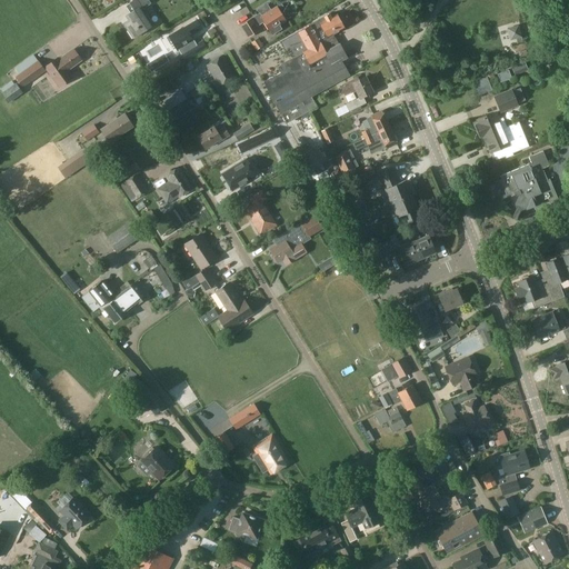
[(133,38),(153,25),(142,9),(150,3),(147,0),(133,0),(125,6),(130,13),(126,16),(129,20),(123,25),(133,38)]
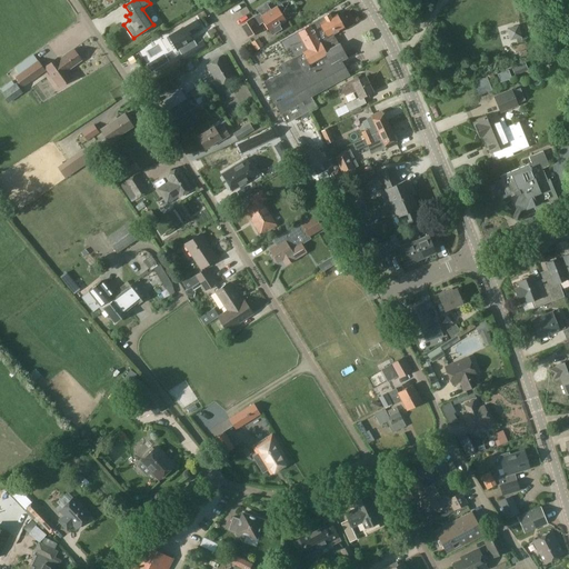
[(259,13),(240,26),(248,39),(260,30),(258,27),(265,22),(269,30),(285,21),(289,18),(281,6),(262,17),(259,13)]
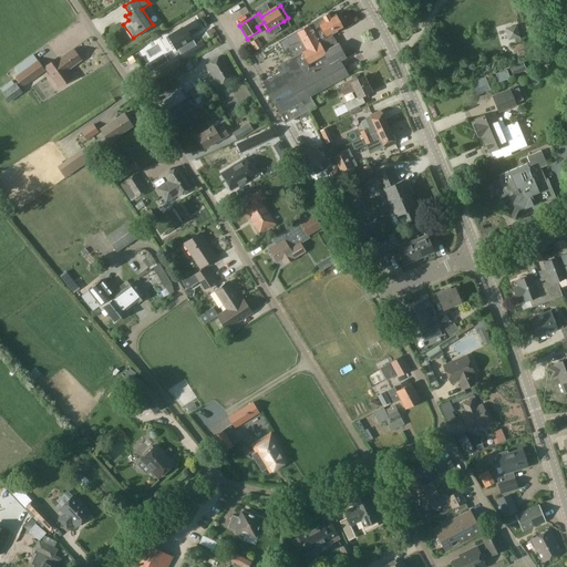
[(311,29),(316,37),(323,32),(327,38),(342,29),(336,16),(330,19),(328,14),(323,17),(325,20),(318,23),(319,24),(311,29)]
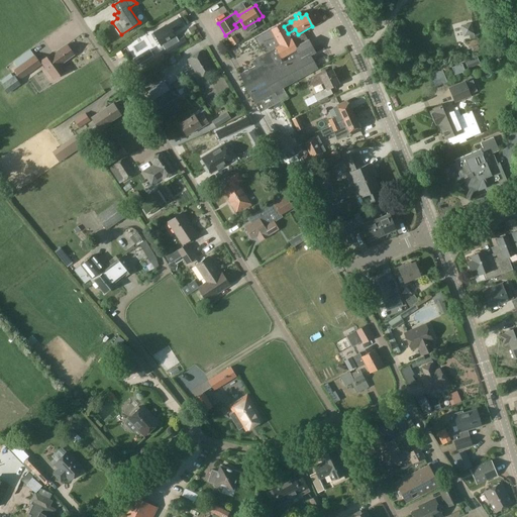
[(152,33),(161,46),(177,37),(174,32),(183,26),(179,19),(165,27),(165,26),(152,33)]
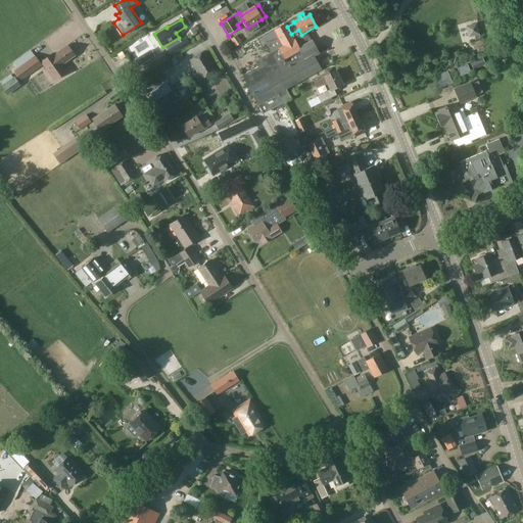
[(299,48),(291,34),(287,27),(285,24),(274,31),(277,36),(273,37),(274,39),(265,45),(270,54),(254,62),(257,67),(242,77),(264,114),(283,103),(291,98),(286,89),(321,69),(312,55),(318,52),(316,49),(303,56),(299,48)]
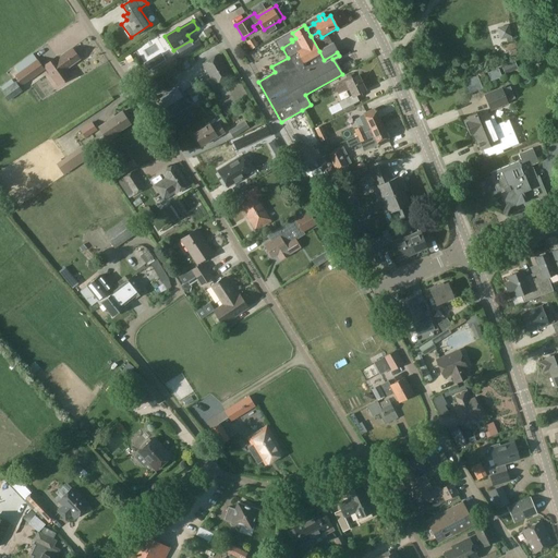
[(251,50),(257,46),(253,37),(246,41),(251,50)]
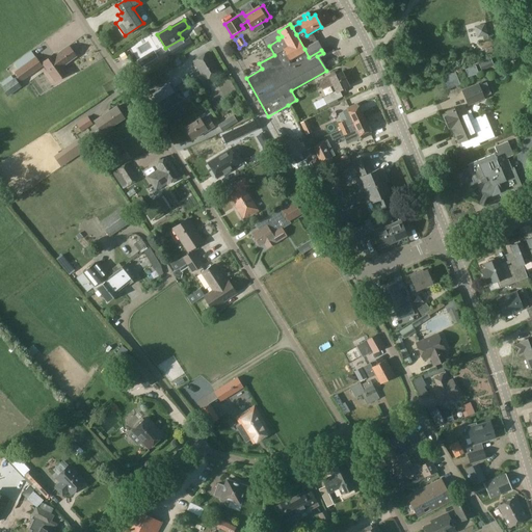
[(309,57),(321,50),(317,42),(304,49),(309,57)]
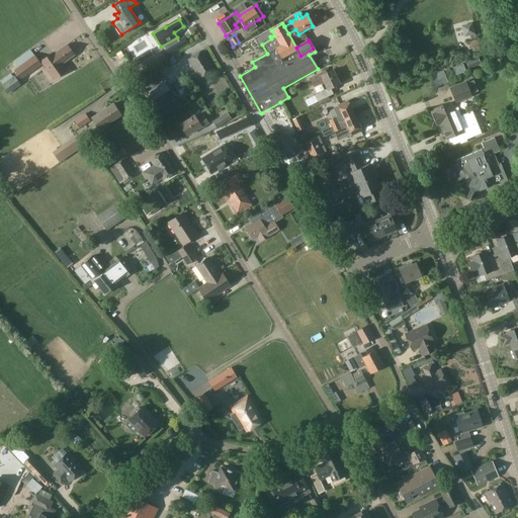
[(165,58),(179,49),(175,42),(161,52),(165,58)]
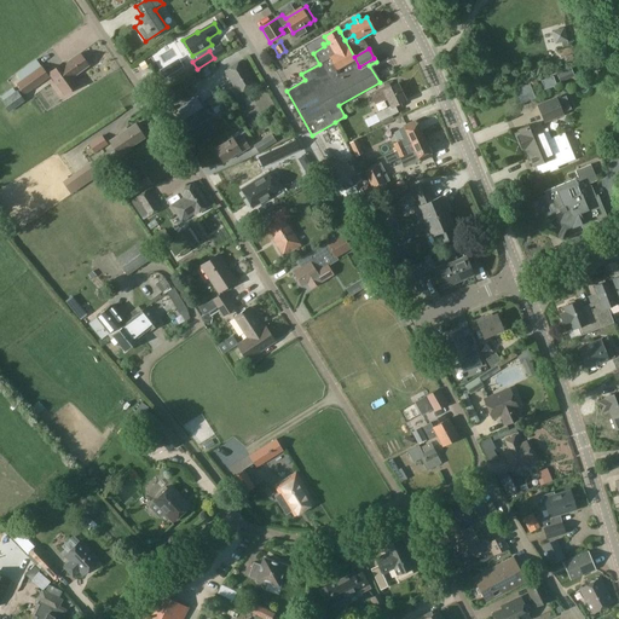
[(71,77),(73,77),(88,67),(80,55),(64,65),(63,67),(71,77)]
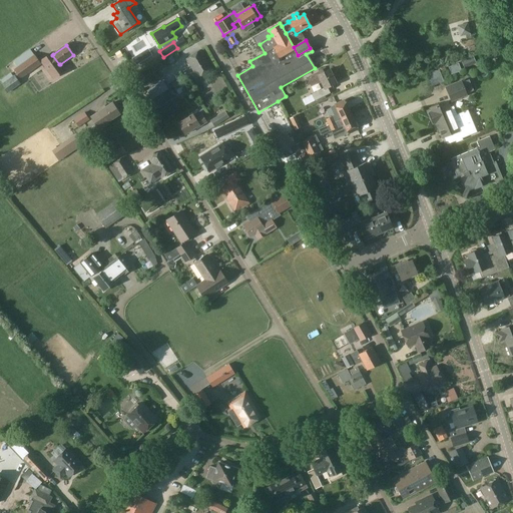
[(186,59),(197,78),(212,69),(200,50),(186,59)]
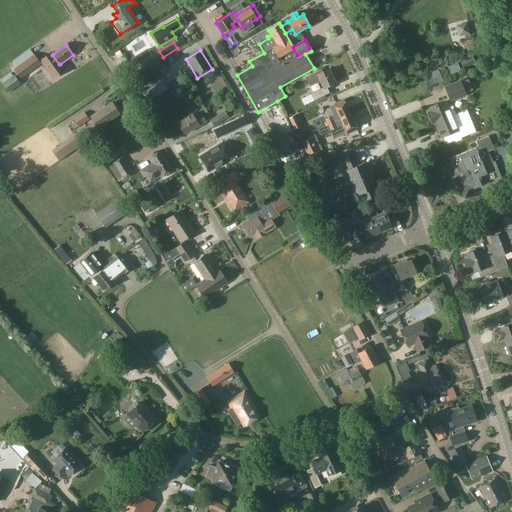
[(52,55),(53,54),(52,53),(40,61),(53,78),(64,70),(60,64),(59,64),(52,55)]
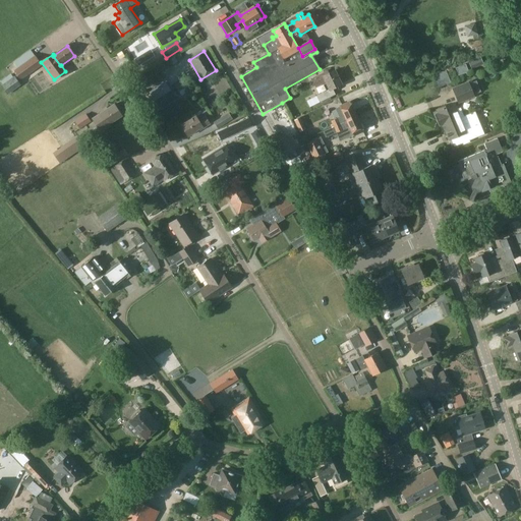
[(40,65),(35,57),(14,71),(20,79),(40,65)]
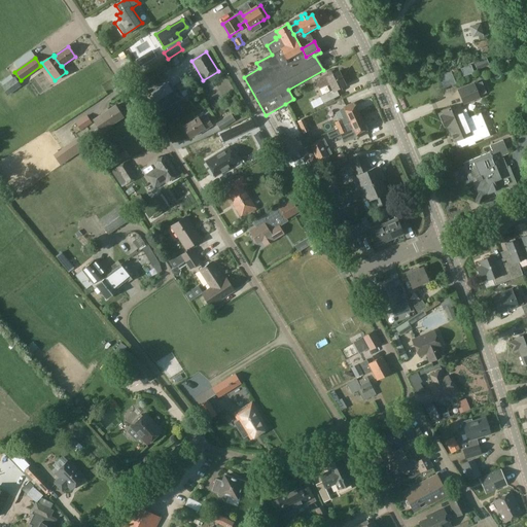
[(146,64),(142,58),(136,61),(139,67),(146,64)]
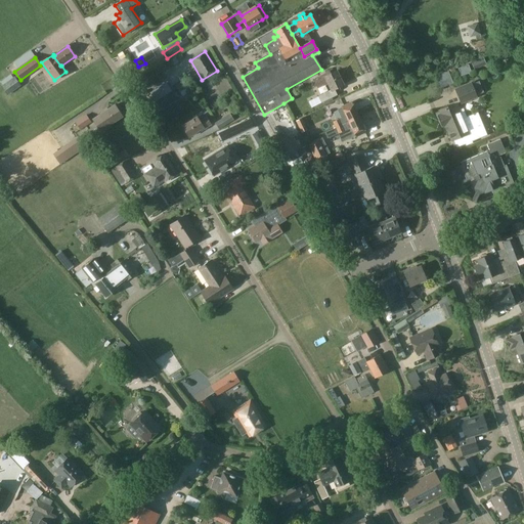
[(157,68),(156,69),(158,73),(159,73),(160,74),(167,69),(164,63),(159,67),(159,66),(157,68)]
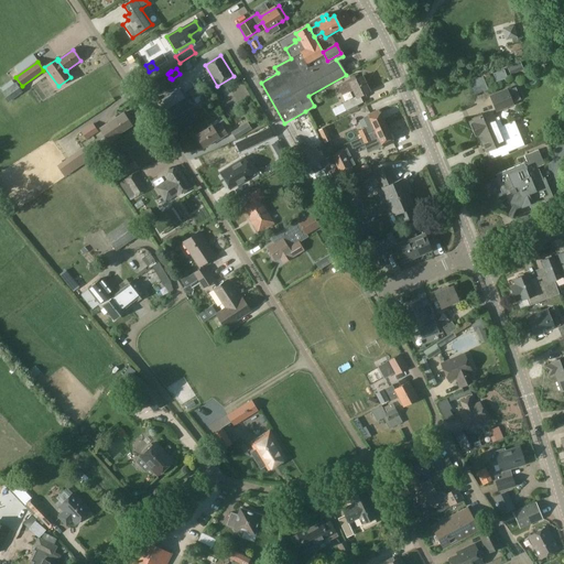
[(356,97),(343,104),(337,106),(340,114),(346,110),(346,111),(362,102),(359,96),(369,91),(361,76),(355,79),(354,77),(337,85),(343,95),(353,89),(356,97)]
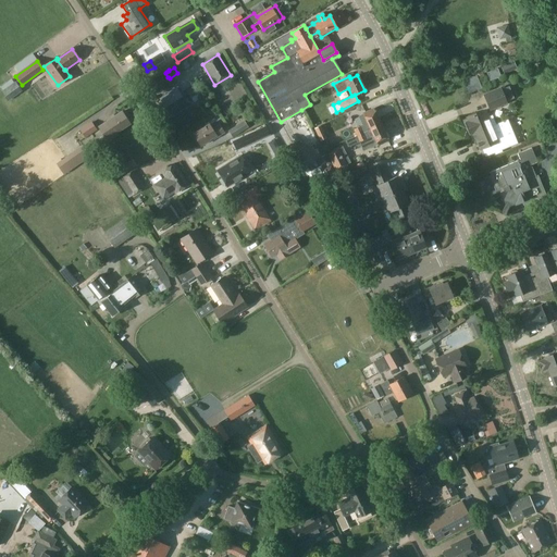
[(22,93),(16,84),(2,93),(9,102),(22,93)]
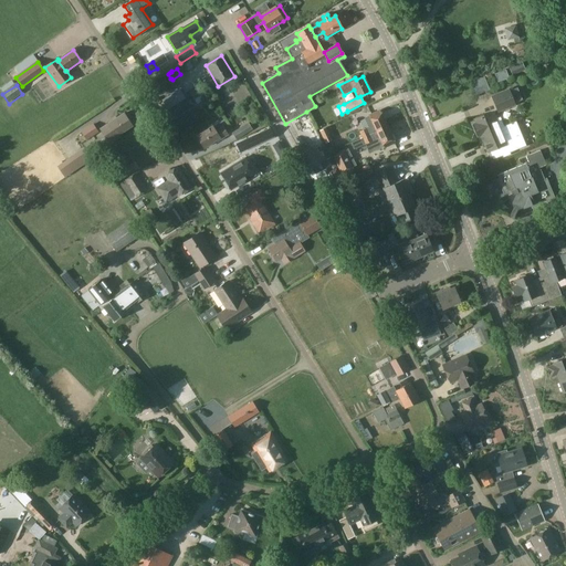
[(509,92),(509,91),(492,97),(498,111),(514,104),(513,104),(519,101),(514,90),(509,92)]
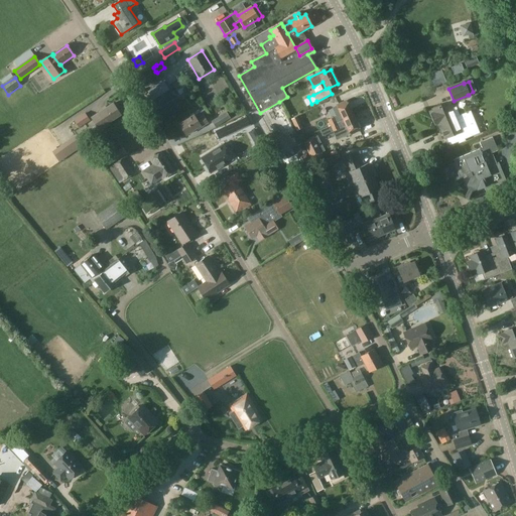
[(167,90),(163,83),(149,92),(153,99),(167,90)]
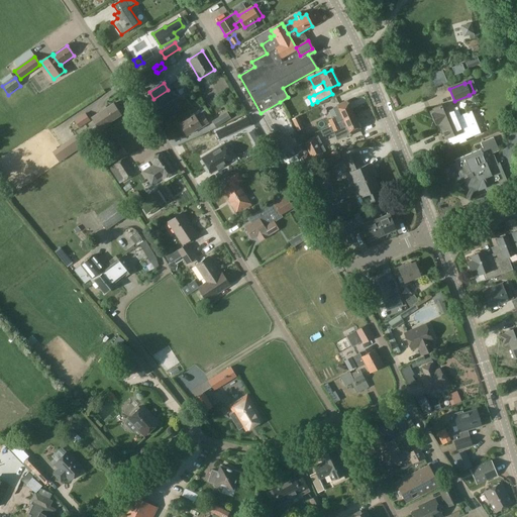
[(180,101),(186,97),(183,92),(177,97),(180,101)]
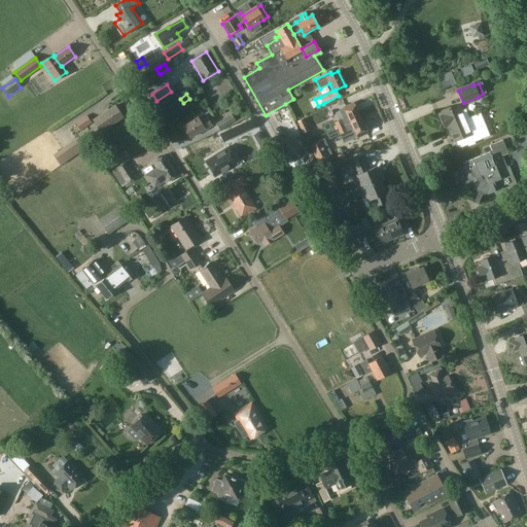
[(350,123),(360,118),(353,103),(343,107),(350,123)]
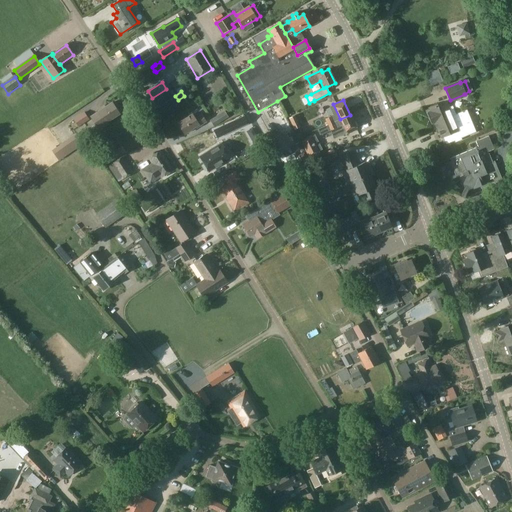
[(452,105),(447,107),(445,101),(429,108),(431,111),(427,113),(432,123),(435,122),(441,137),(442,136),(446,144),(454,141),(455,142),(462,139),(461,138),(475,131),(466,109),(455,114),(452,105)]
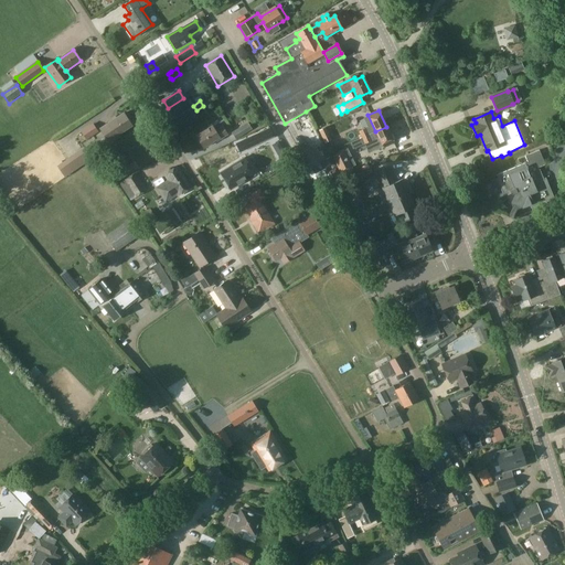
[(124,114),(99,129),(109,145),(121,137),(119,134),(131,126),(124,114)]
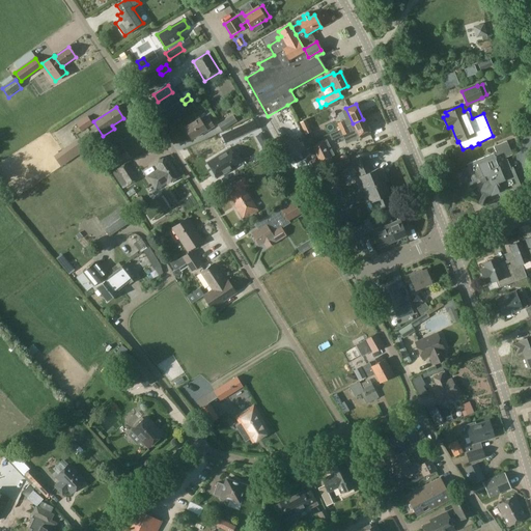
[(228,118),(227,118),(217,124),(221,131),(231,124),(236,121),(232,115),(228,118)]
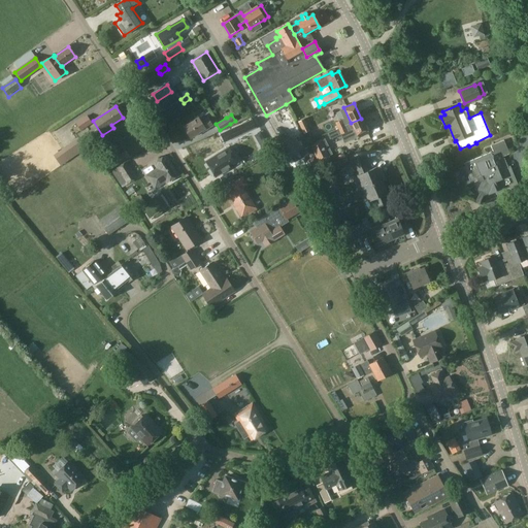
[(87,116),(76,123),(75,123),(80,131),(92,123),(87,116)]
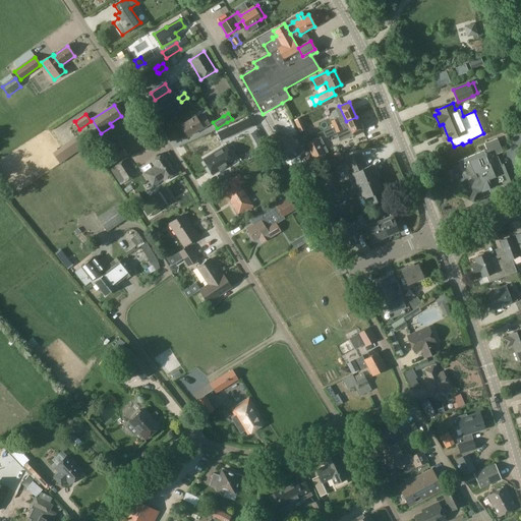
[(302,125),(308,123),(305,115),(294,121),(299,133),(305,131),(302,125)]
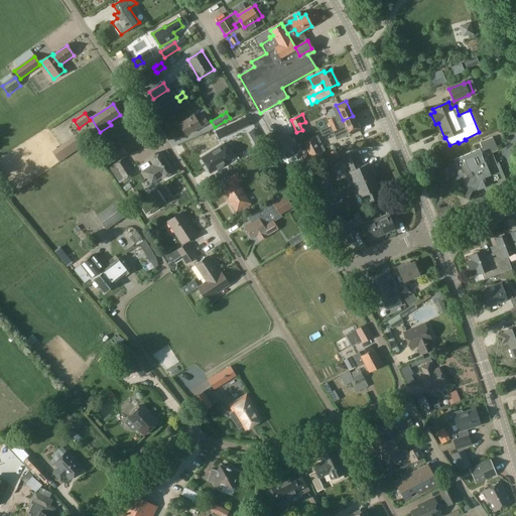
[(194,116),(179,124),(185,135),(200,126),(201,127),(208,123),(203,116),(196,120),(194,116)]
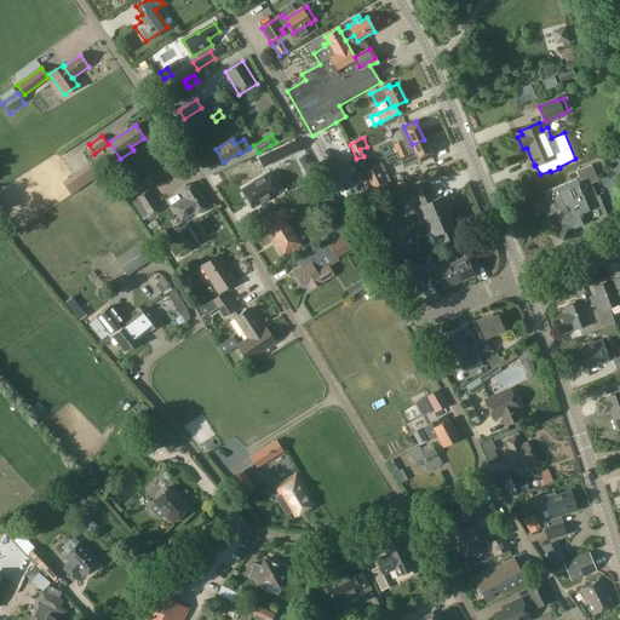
[(424,139),(412,144),(420,162),(431,156),(424,139)]
